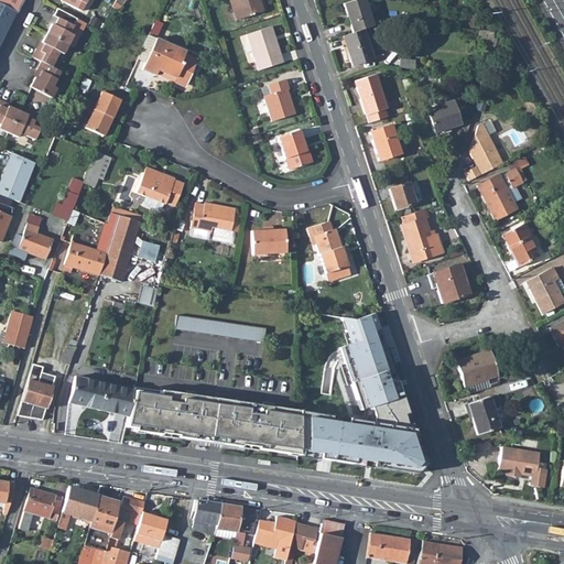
[(0,0),(0,4),(14,12),(18,14),(24,0),(0,0)]
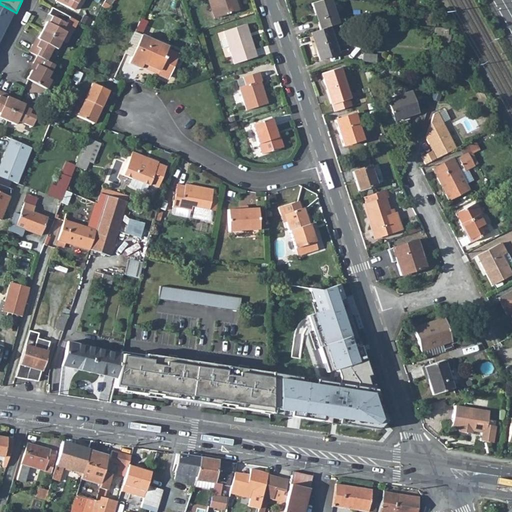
[(55,0),(55,1),(73,10),(78,0),(55,0)]
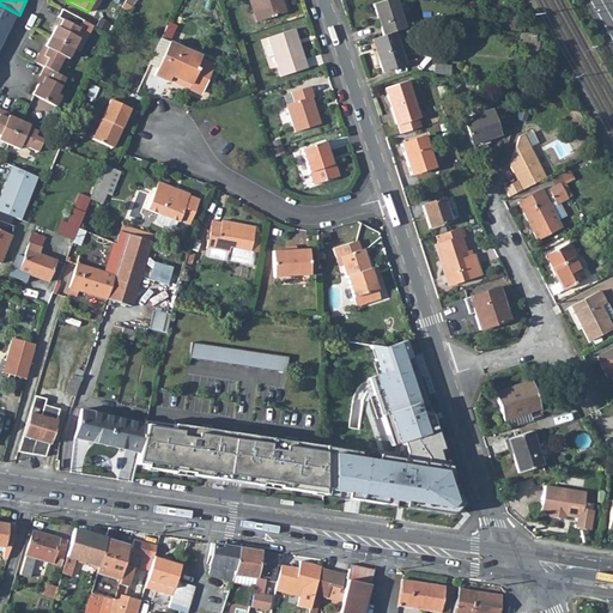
[(137,0),(125,0),(121,7),(129,13),(137,0)]
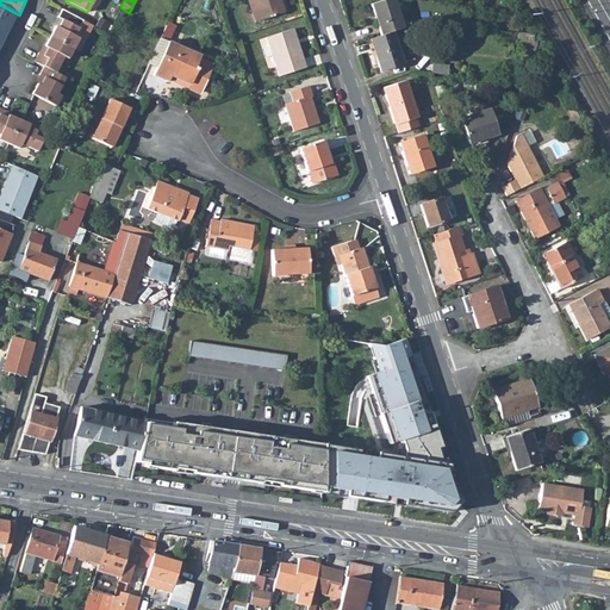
[(248,0),(256,23),(284,13),(279,0),(248,0)]
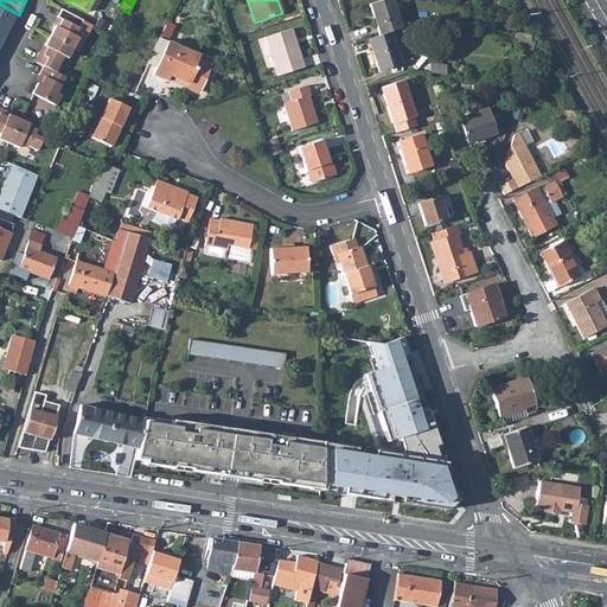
[(390,32),(401,29),(390,0),(381,0),(369,5),(372,16),(375,14),(377,24),(375,24),(378,36),(390,32)]
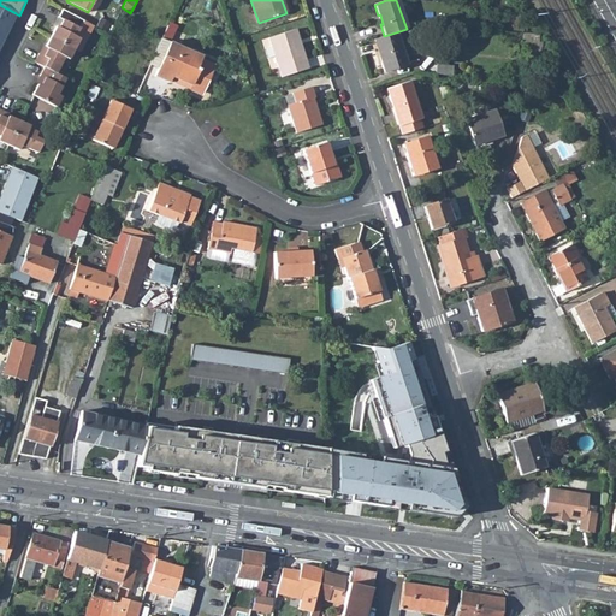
[(0,43),(16,13),(0,5),(0,43)]
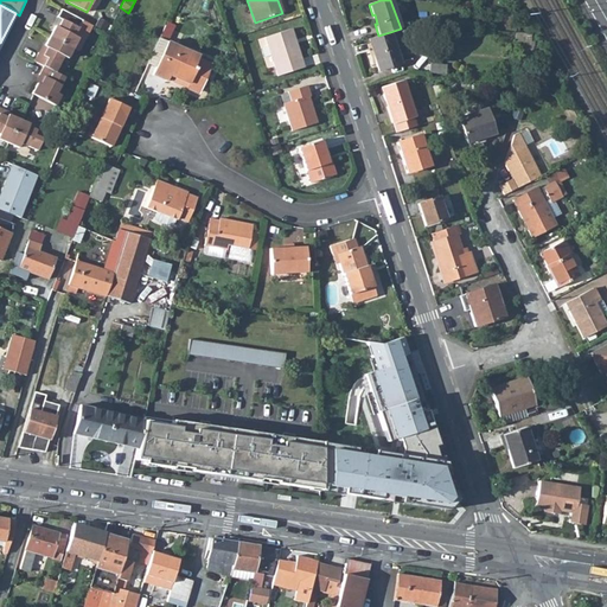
[(91,25),(61,10),(57,18),(62,20),(57,27),(55,26),(50,36),(72,49),(78,38),(83,40),(91,25)]
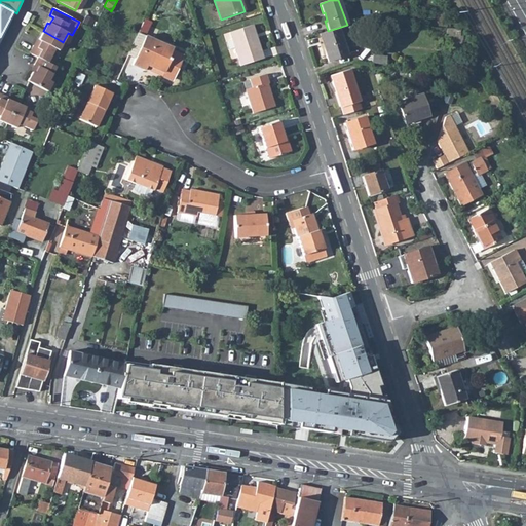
[(141,34),(146,24),(143,22),(138,33),(141,34)]
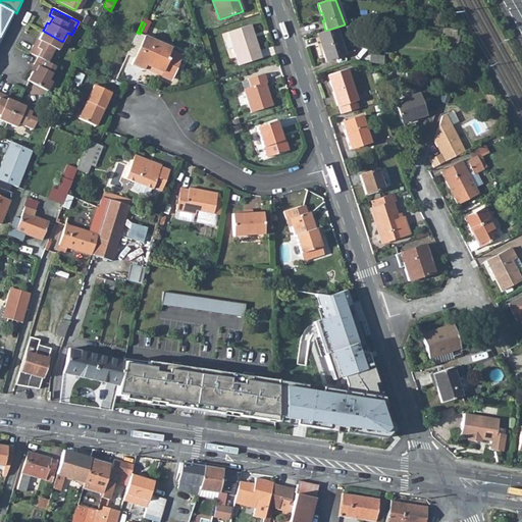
[(261,58),(250,24),(227,32),(230,39),(232,47),(239,65),(261,58)]
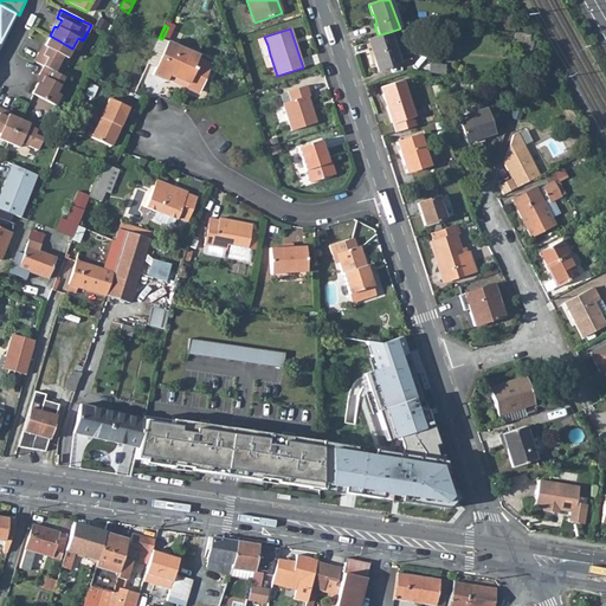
[(378,71),(400,64),(389,32),(378,36),(368,39),(374,56),(372,56),(378,71)]
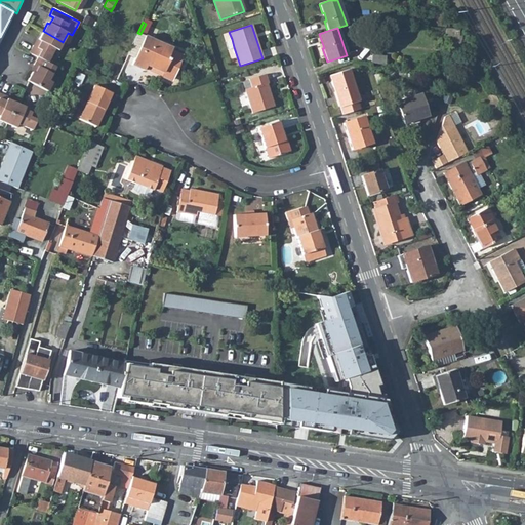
[(465,37),(459,29),(445,28),(446,36),(465,37)]
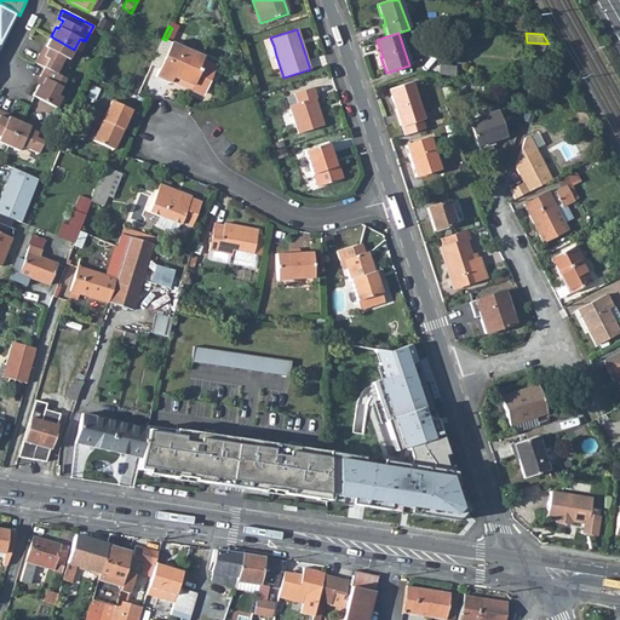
[(69,59),(74,50),(51,36),(45,47),(47,49),(44,57),(39,53),(34,63),(44,68),(56,74),(64,57),(69,59)]
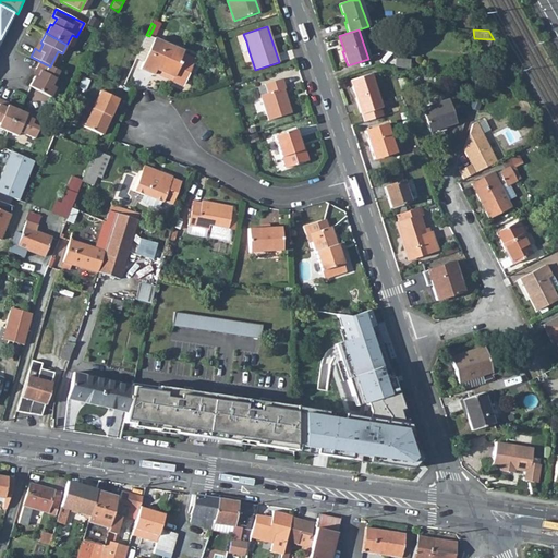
[(76,37),(72,35),(67,45),(72,47),(76,37)]
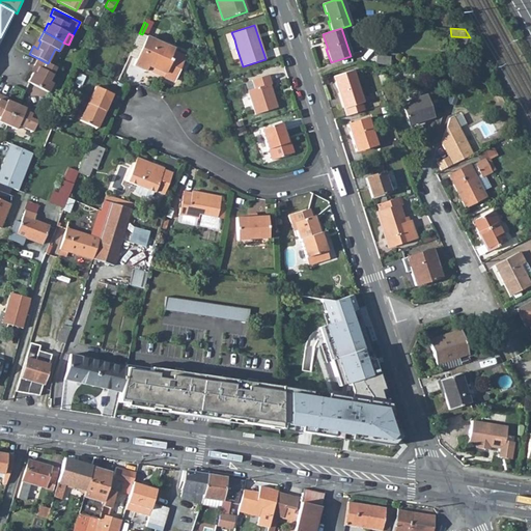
[(146,36),(142,34),(139,33),(129,56),(136,59),(146,36)]
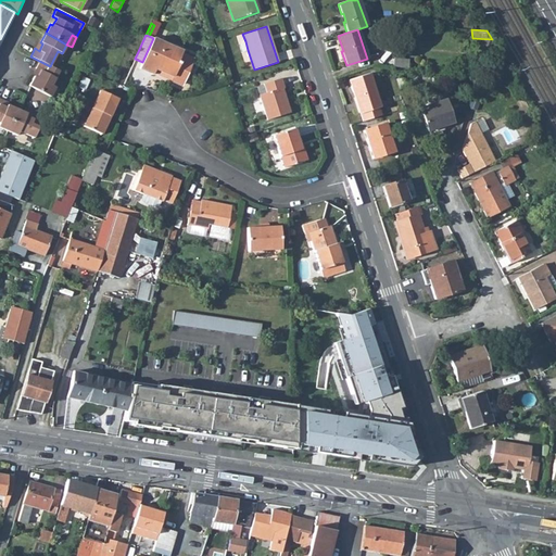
[(181,53),(181,51),(153,38),(142,62),(139,68),(152,75),(153,74),(154,72),(155,68),(160,71),(159,74),(182,85),(193,59),(181,53)]
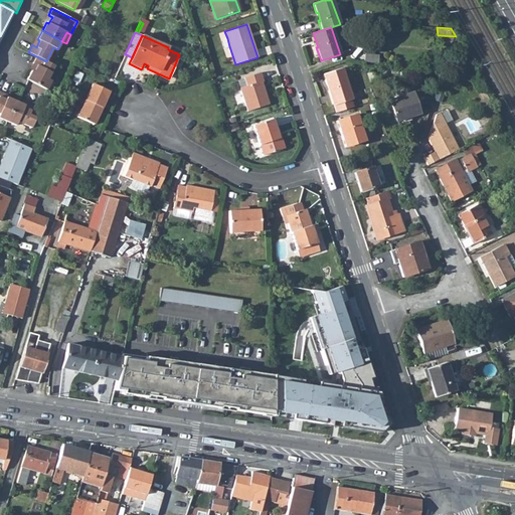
[(229,46),(227,38),(221,40),(223,48),(229,46)]
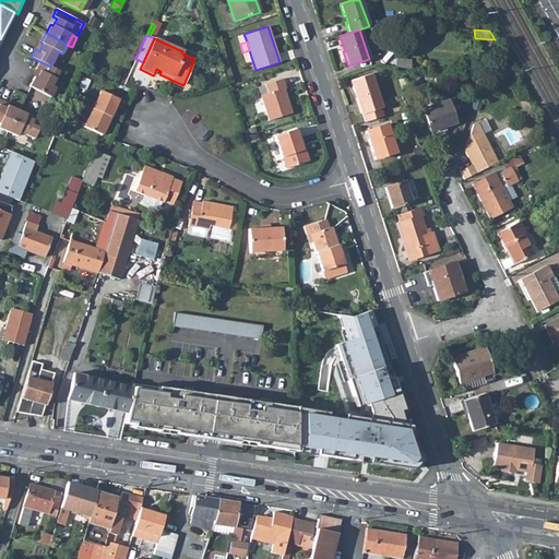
[(59,71),(50,67),(39,61),(35,69),(39,71),(36,79),(34,78),(30,86),(50,98),(55,88),(51,86),(59,71)]
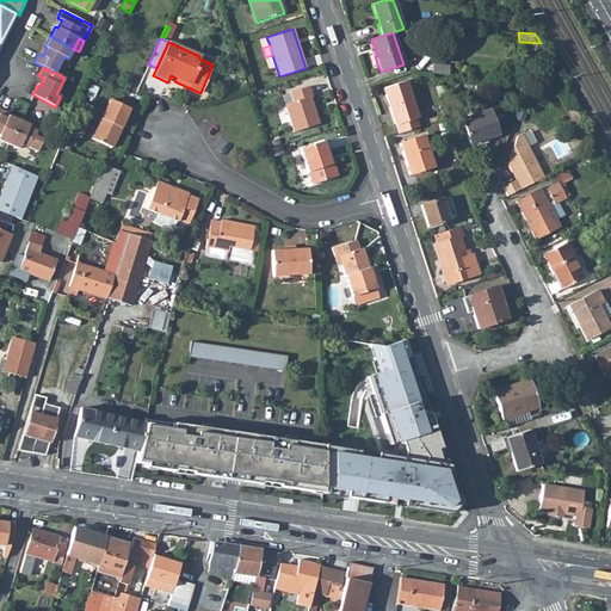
[(174,81),(176,78),(171,75),(170,79),(168,81),(199,96),(201,93),(174,81)]
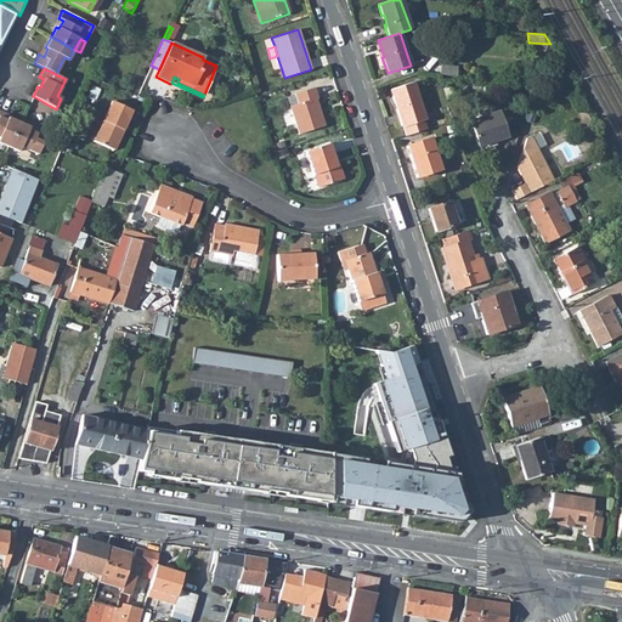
[(566,84),(557,83),(557,79),(549,78),(548,89),(570,91),(566,84)]
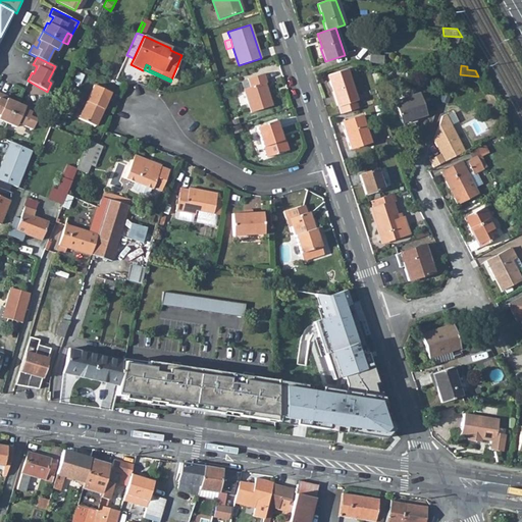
[(356,101),(357,101),(346,69),(326,75),(330,87),(331,87),(337,106),(356,101)]
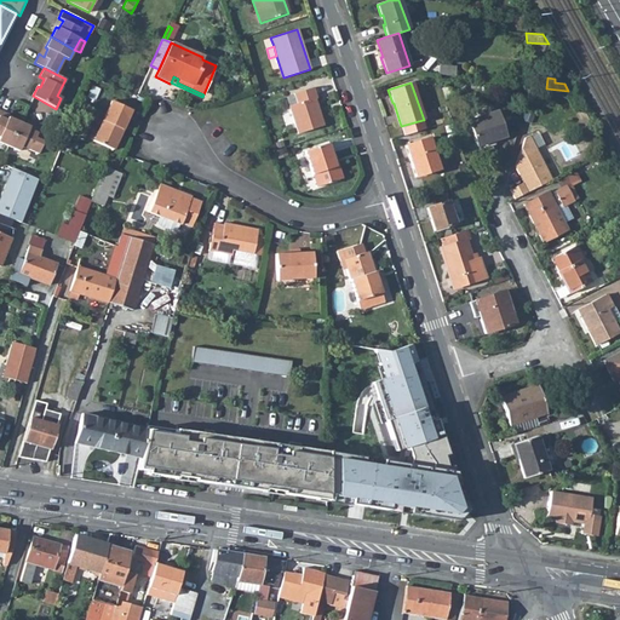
[(315,99),(316,99),(313,87),(293,93),(297,104),(288,107),(298,133),(322,126),(315,99)]
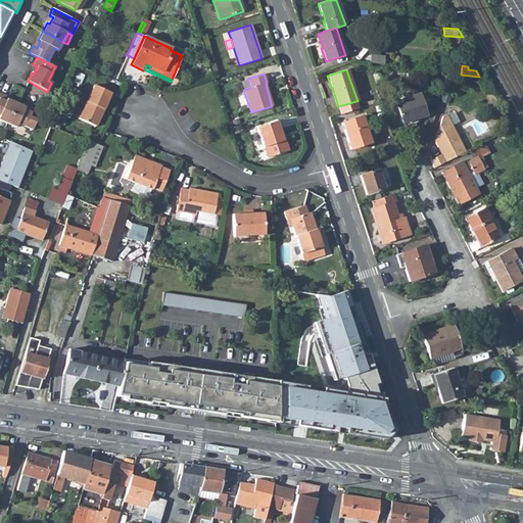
[(95,126),(110,92),(94,85),(79,119),(95,126)]
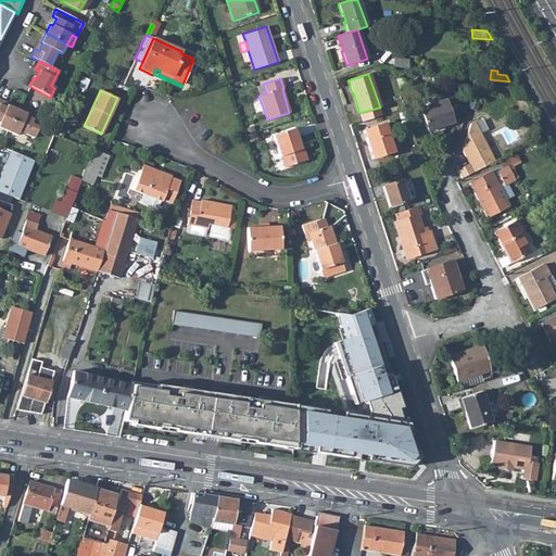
[(0,104),(0,101),(1,100),(0,99),(0,127),(8,130),(16,109),(7,104),(5,108),(0,104)]
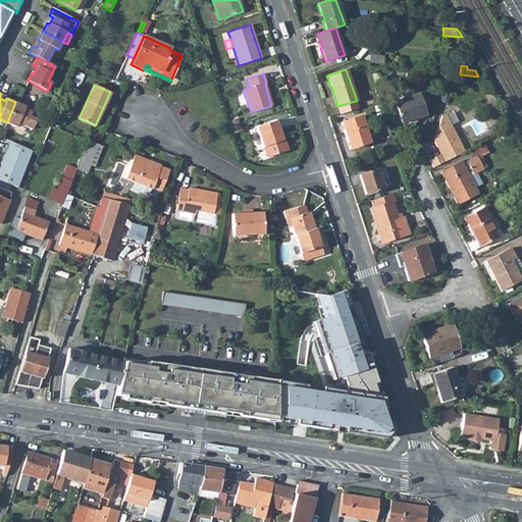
[(425,115),(418,93),(394,101),(402,123),(425,115)]
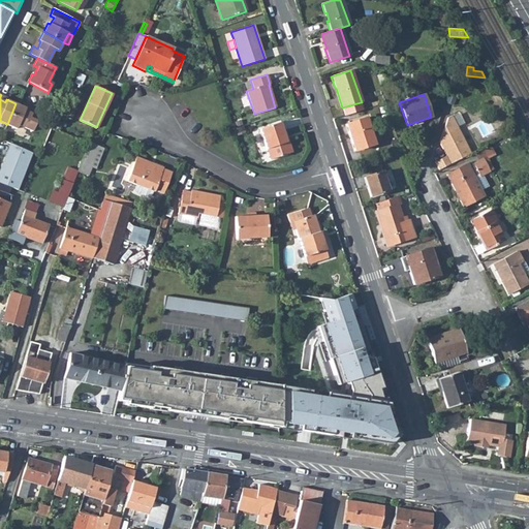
[(345,116),(363,110),(361,102),(342,107),(345,116)]
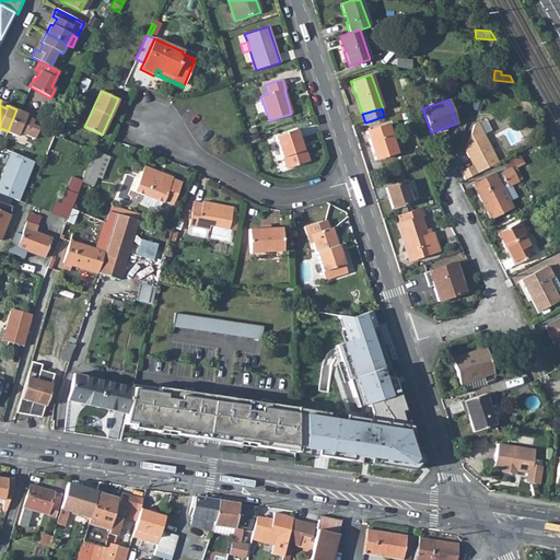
[(25,116),(26,114),(16,109),(8,131),(16,136),(19,132),(34,139),(43,118),(35,115),(33,119),(25,116)]
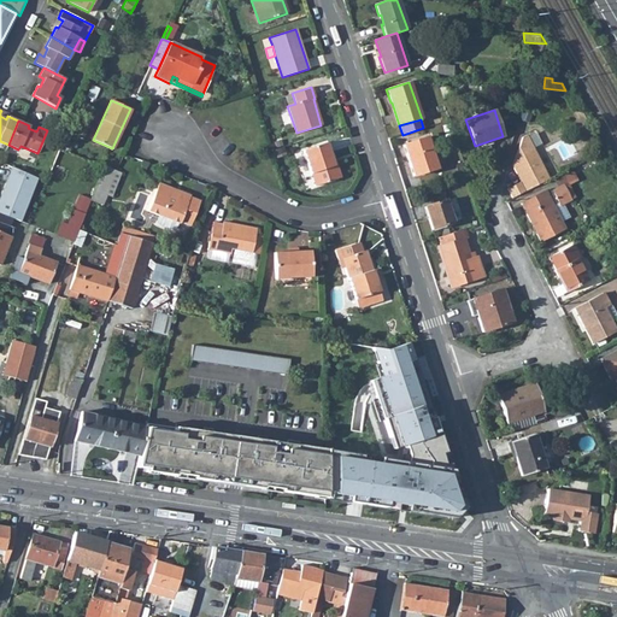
[(438,168),(427,136),(403,145),(413,176),(438,168)]
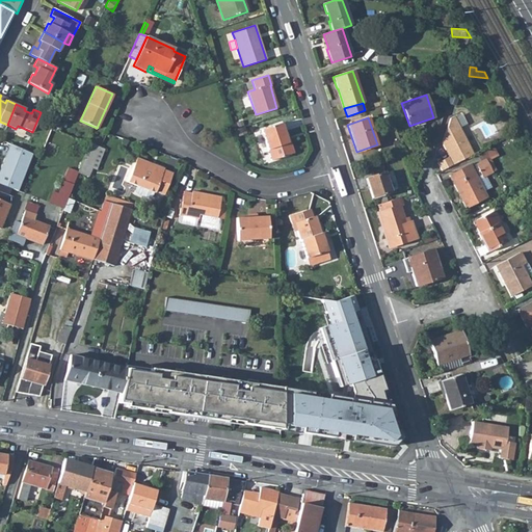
[(290,142),(288,142),(285,133),(282,123),(261,130),(271,161),(293,154),(290,142)]
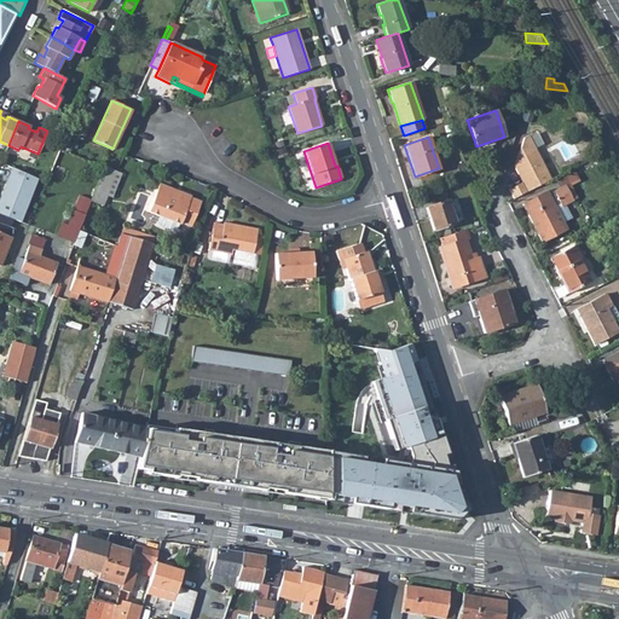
[(277,158),(287,155),(284,148),(275,151),(277,158)]
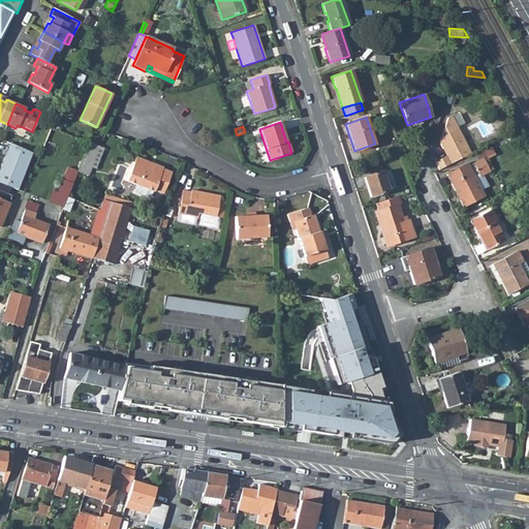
[(439,142),(450,163),(470,153),(457,127),(441,135),(439,142)]
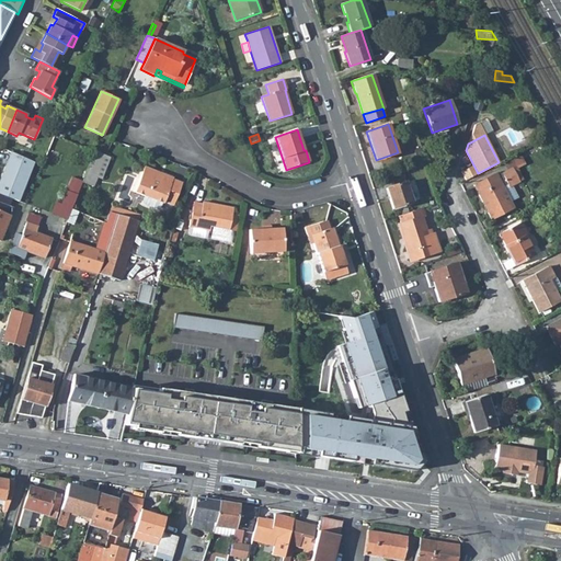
[(106,156),(94,151),(83,181),(82,181),(94,186),(106,156)]
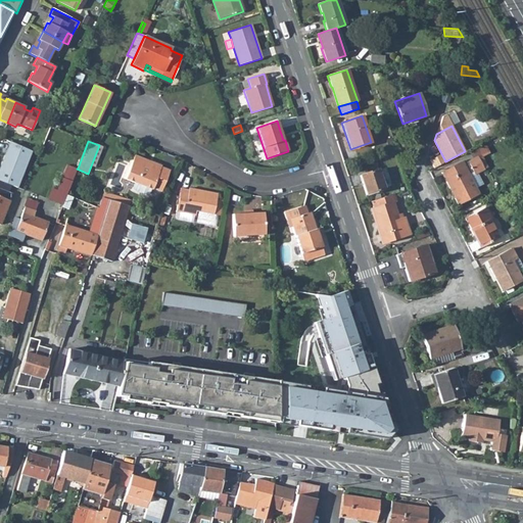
[(485,152),(480,144),(471,148),(475,157),(477,156),(481,154),(485,152)]
